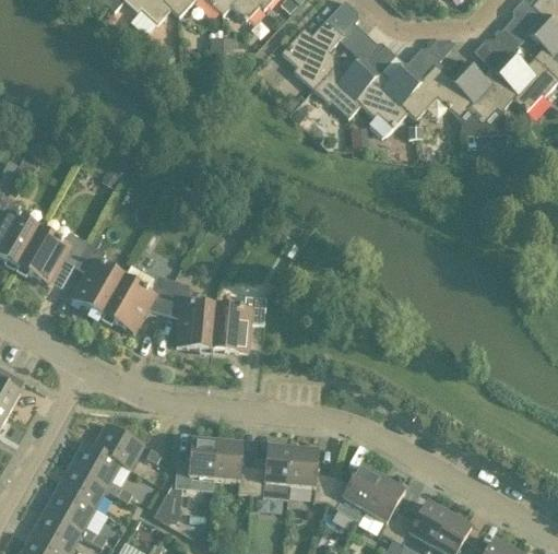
[(114,11),(123,1),(138,14),(141,11),(157,25),(171,10),(171,9),(163,1),(164,0),(114,0),(108,7),(114,11)]
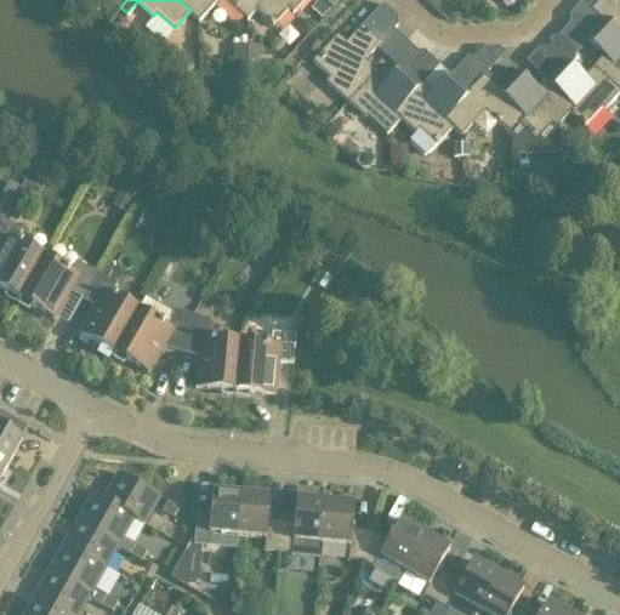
[(182,0),(181,1),(191,10),(191,11),(199,20),(216,0),(229,0),(248,17),(256,9),(255,7),(263,0),(182,0)]
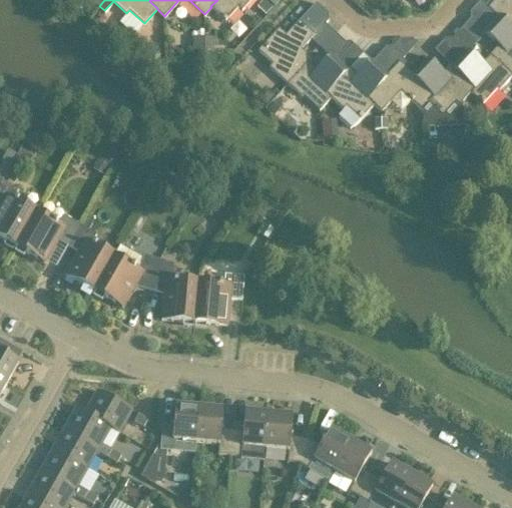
[(217,0),(210,6),(211,7),(225,20),(238,5),(242,9),(250,0),(217,0)]
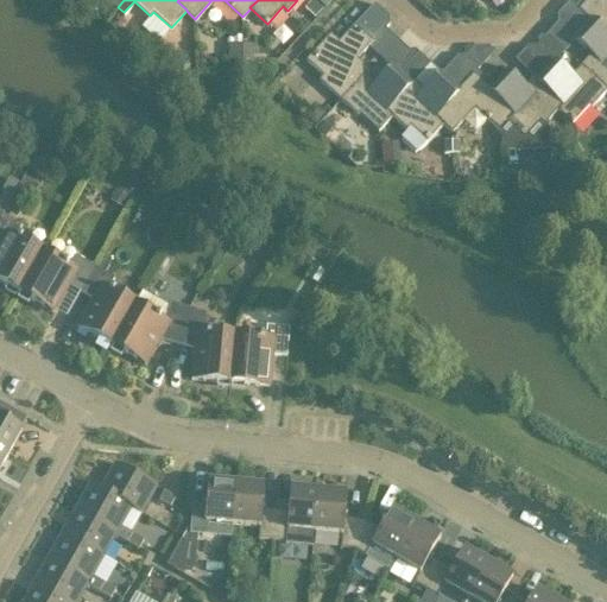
[(322,6),(315,0),(308,0),(304,5),(314,16),(322,6)]
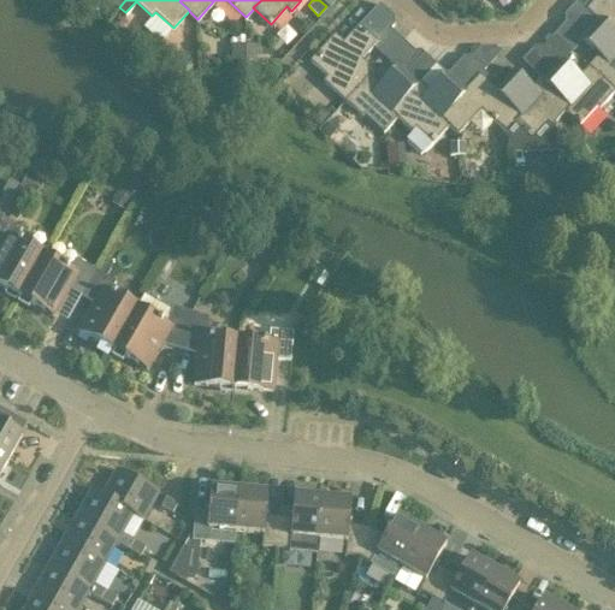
[(579,19),(590,30),(599,19),(614,33),(614,0),(592,0),(587,6),(580,0),(575,0),(566,12),(566,19),(572,27),(579,19)]
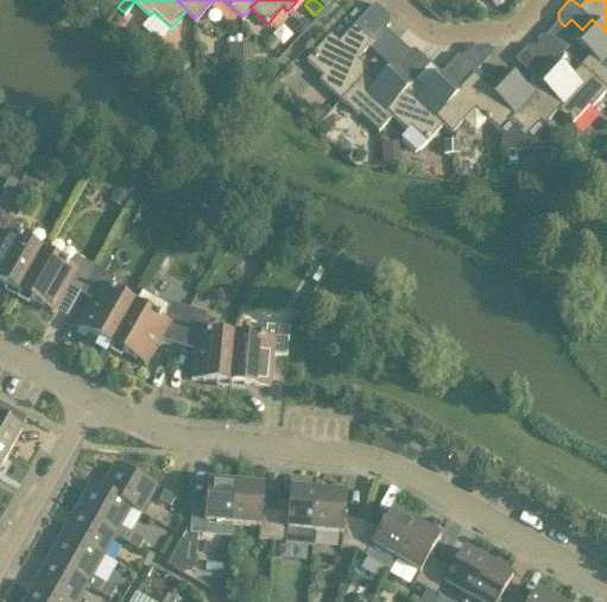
[(320,77),(341,97),(366,71),(370,68),(358,56),(390,21),(390,14),(375,1),(340,39),(330,31),(307,58),(323,74),(320,77)]
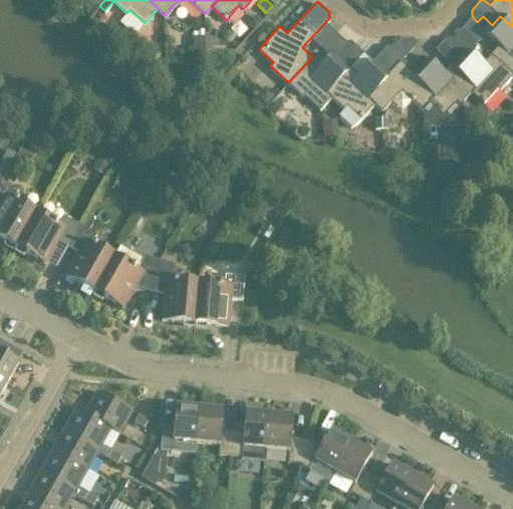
[(492,25),(483,16),(477,22),(500,43),(492,53),(512,73),(512,27),(500,16),(492,25)]
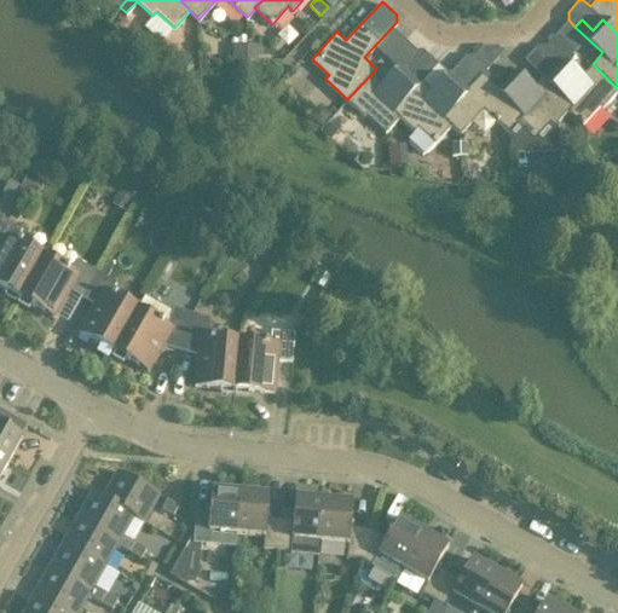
[(258,42),(244,42),(244,34),(240,33),(237,36),(236,42),(232,42),(232,57),(256,57),(258,42)]
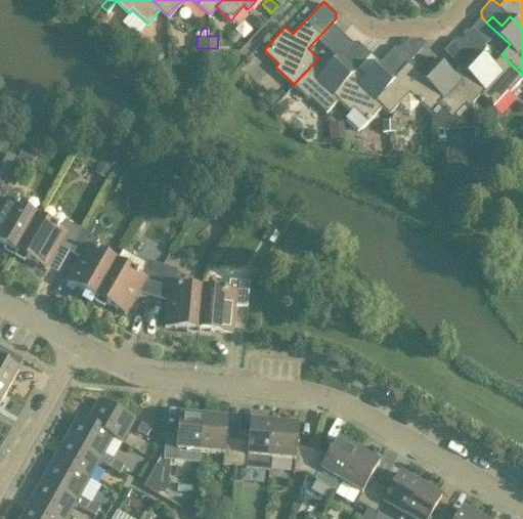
[(464,66),(486,87),(480,93),(493,104),(508,88),(510,90),(522,77),(522,75),(502,54),(492,63),(463,37),(455,37),(453,39),(472,56),(464,66)]
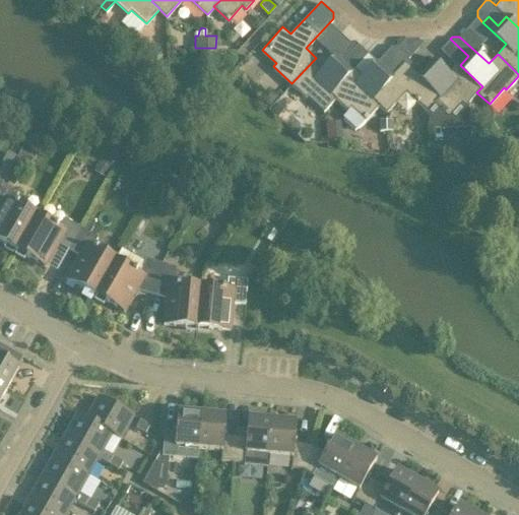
[(350,69),(353,66),(368,51),(359,43),(355,40),(349,40),(322,70),(313,61),(292,83),(306,97),(308,95),(327,113),(334,106),(331,104),(335,98),(336,98),(330,92),(350,69)]
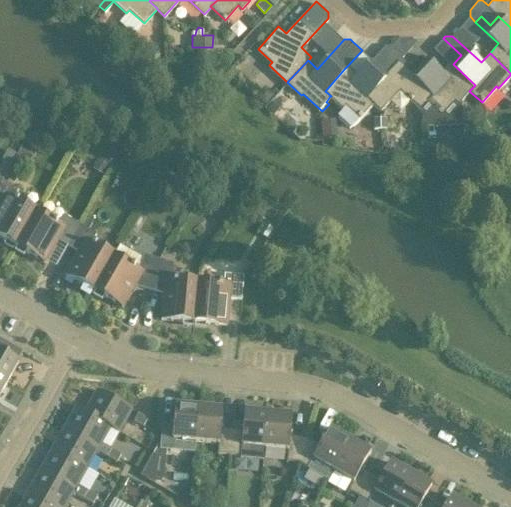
[(407,67),(399,60),(404,54),(393,44),(386,44),(379,51),(385,56),(377,66),(385,74),(366,95),(373,103),(380,110),(400,89),(420,108),(434,93),(407,67)]
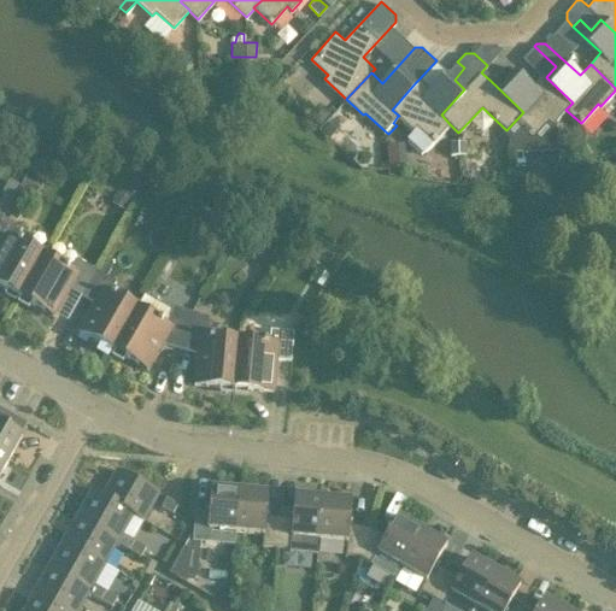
[(429,146),(434,141),(450,124),(441,115),(464,89),(455,80),(464,68),(457,62),(432,89),(420,78),(416,82),(392,110),(399,116),(398,116),(412,129),(406,139),(421,152),(429,146)]
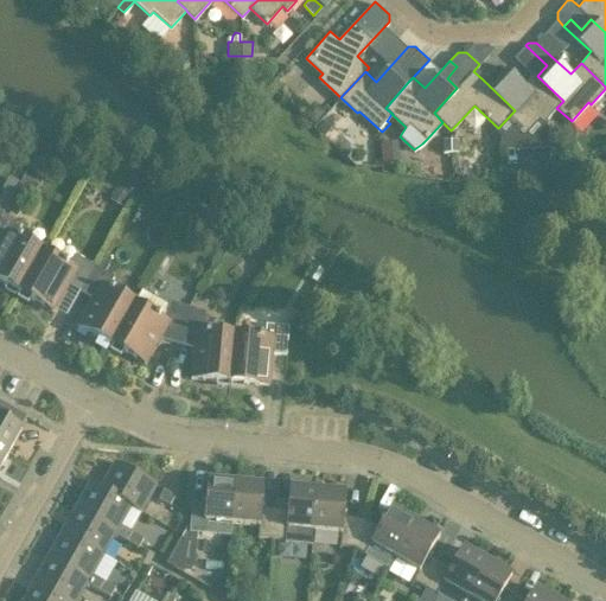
[(483,80),(515,110),(498,128),(499,148),(548,147),(547,119),(556,108),(563,101),(537,76),(534,71),(522,84),(499,62),(483,80)]
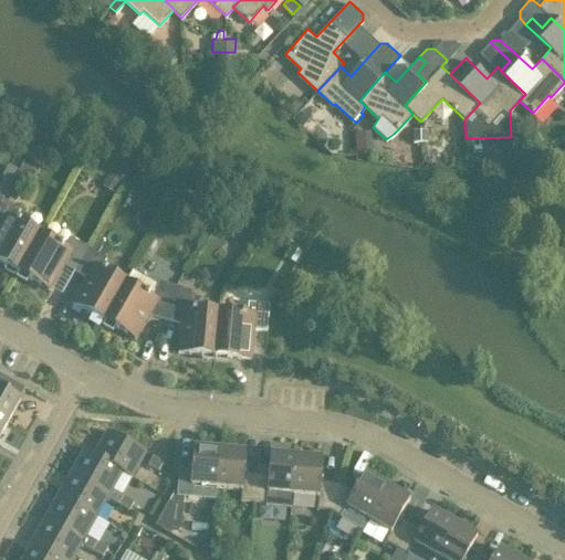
[(293,115),(304,104),(293,93),(285,101),(282,104),(283,106),(293,115)]
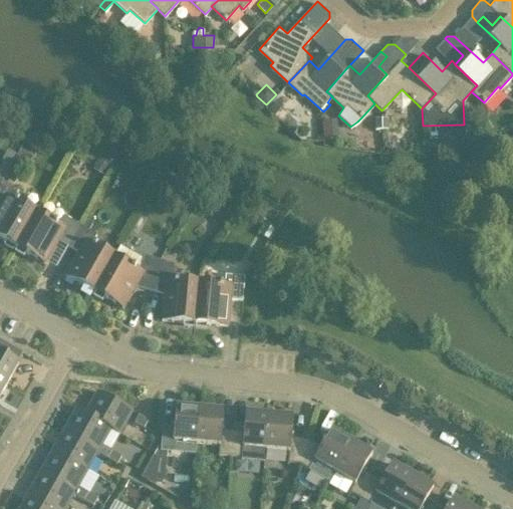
[(282,103),(275,97),(267,105),(274,112),(282,103)]
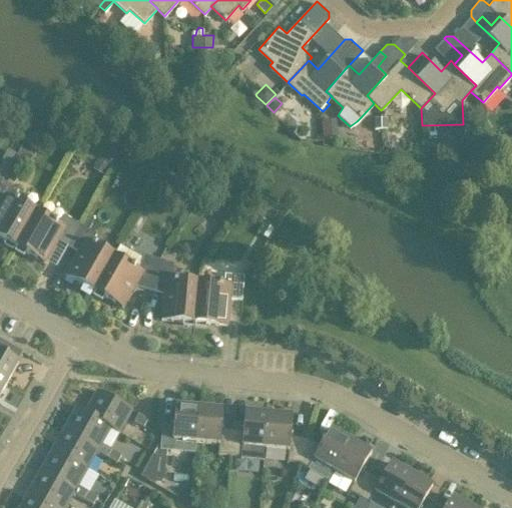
[(25,167),(33,152),(20,145),(12,159),(25,167)]
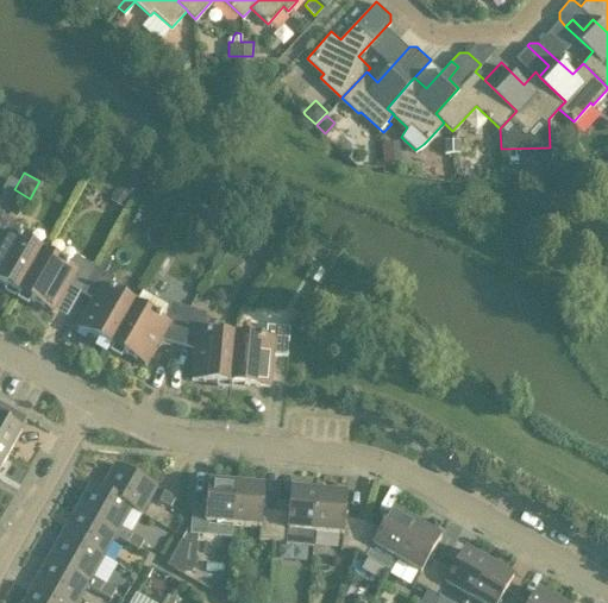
[(132,194),(118,186),(112,195),(126,203),(132,194)]
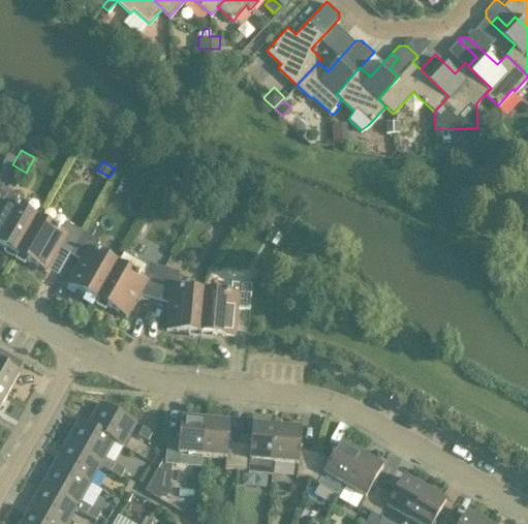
[(0,243),(17,252),(38,216),(14,203),(20,193),(2,184),(0,188),(0,211),(1,212),(0,212),(0,243)]
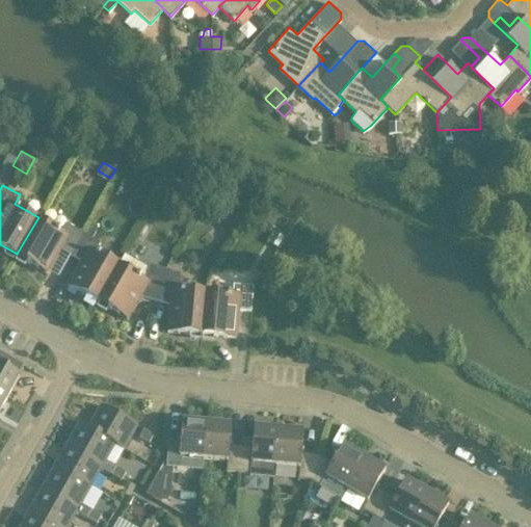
[(232,220),(240,214),(230,202),(221,208),(232,220)]
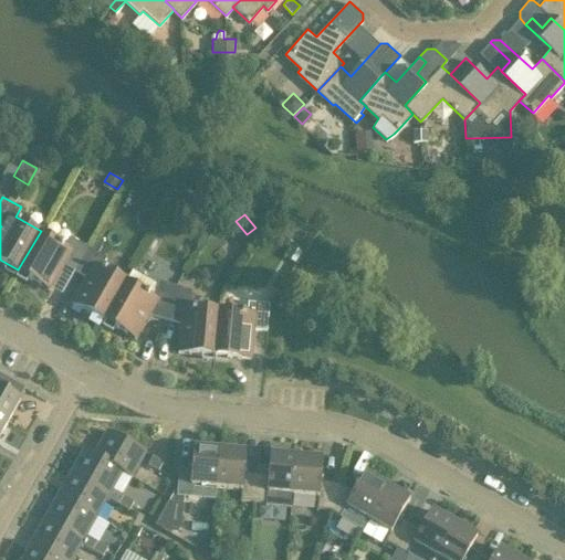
[(75,268),(89,245),(71,235),(65,244),(41,231),(18,270),(50,288),(64,262),(75,268)]
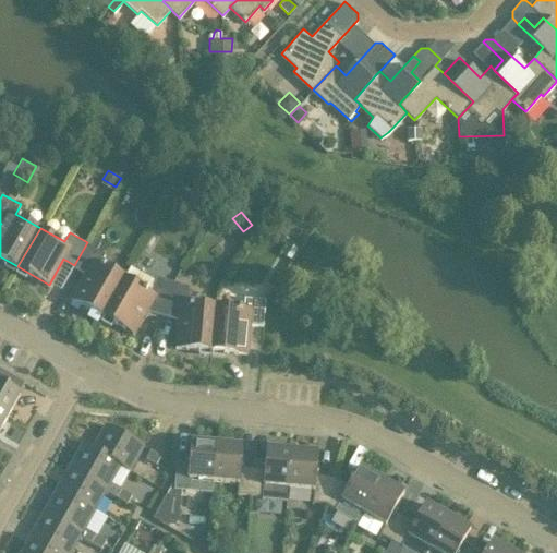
[(298,247),(289,240),(282,252),(291,257),(298,247)]
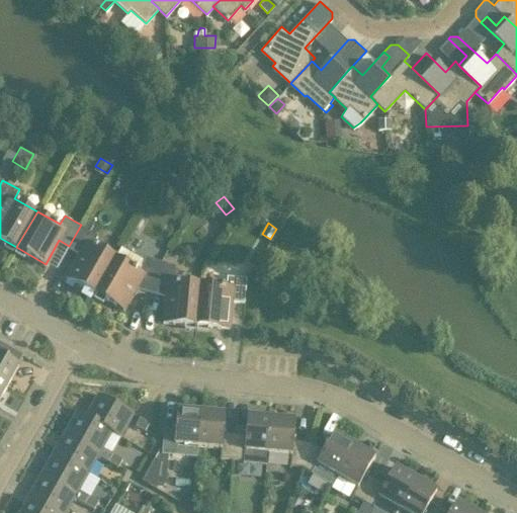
[(115,255),(93,243),(98,235),(81,225),(69,246),(80,252),(66,275),(95,292),(116,256),(115,255)]
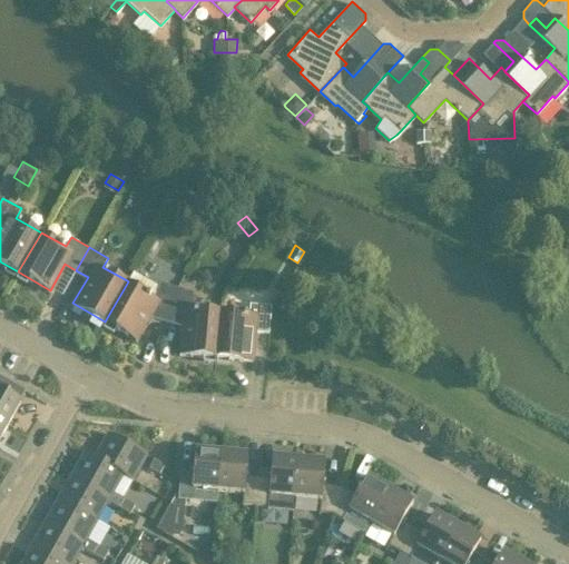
[(133,270),(127,280),(128,282),(105,322),(137,339),(151,314),(167,319),(177,286),(162,280),(159,285),(133,270)]
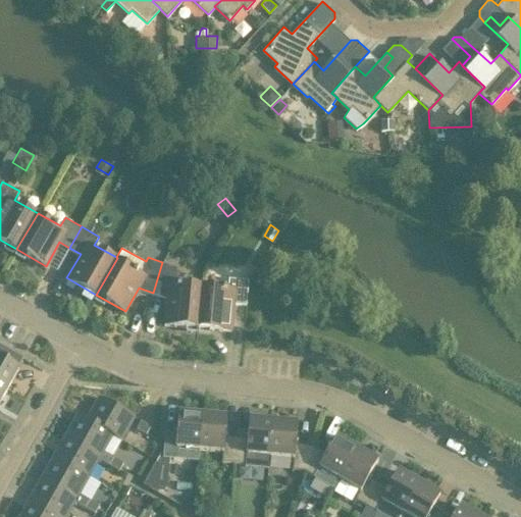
[(257,252),(250,262),(258,267),(265,256),(257,252)]
